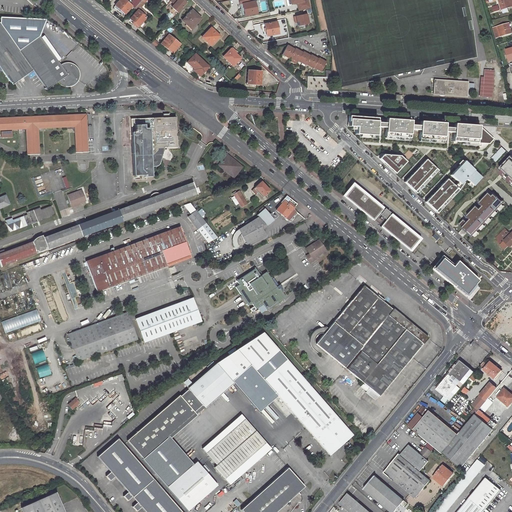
[(132,6),(125,0),(120,0),(114,7),(119,12),(121,10),(125,14),(132,6)]
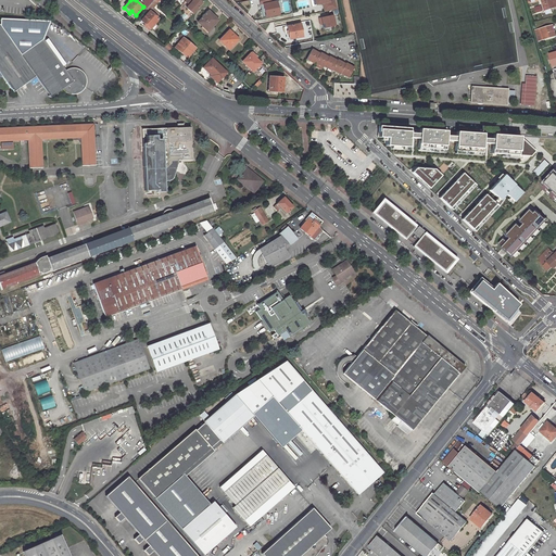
[(193,14),(203,3),(199,0),(192,0),(189,4),(186,8),(193,14)]
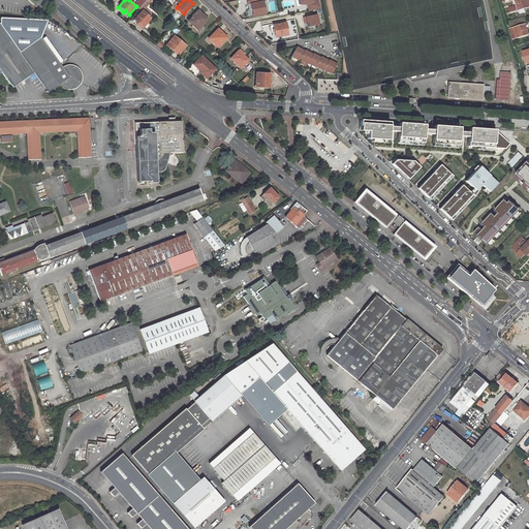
[(320,8),(318,0),(313,1),(307,3),(309,10),(320,8)]
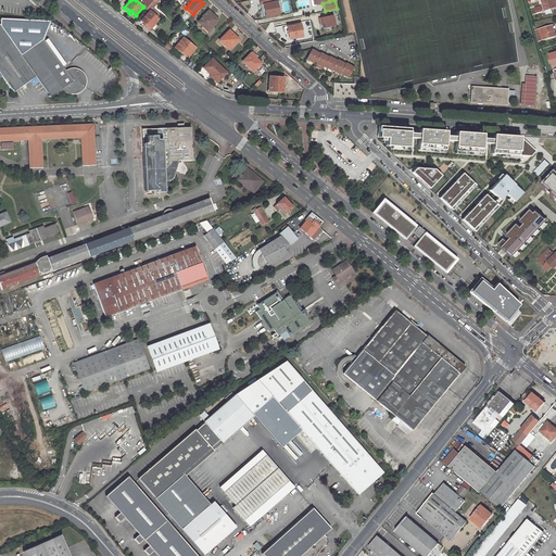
[(552,9),(555,8),(555,0),(545,0),(542,1),(546,15),(553,13),(552,9)]
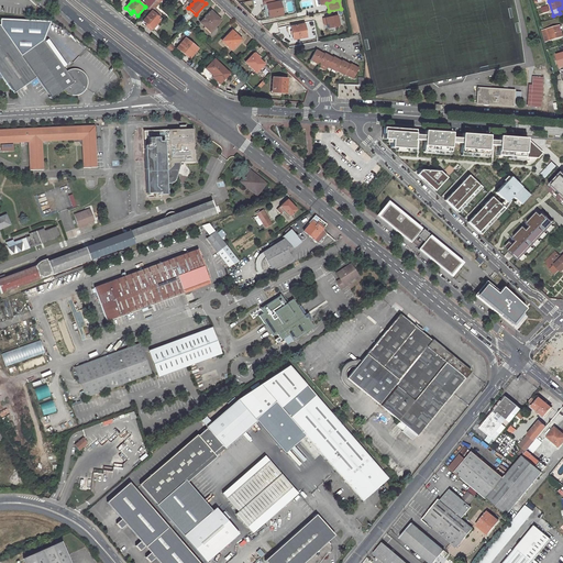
[(283,14),(280,1),(275,2),(263,4),(266,18),(283,14)]
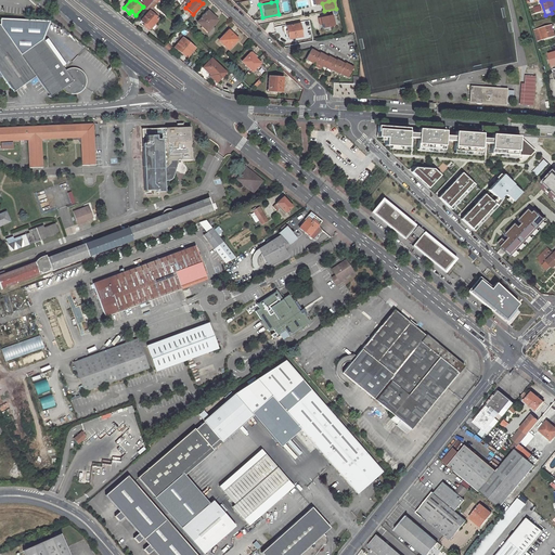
[(149,11),(140,21),(144,24),(143,25),(149,30),(150,28),(153,31),(157,27),(154,24),(158,20),(149,11)]
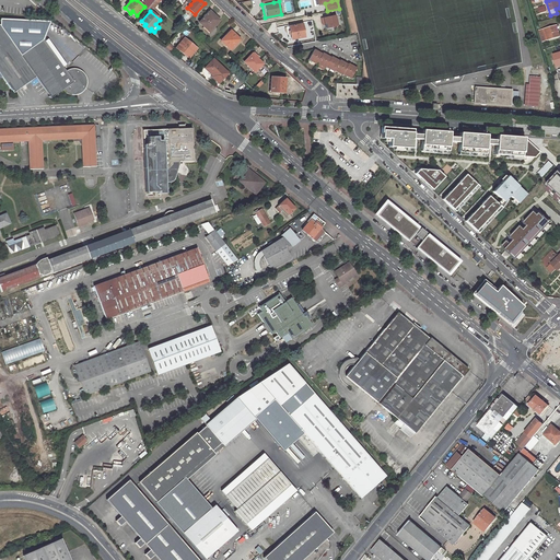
[(200,22),(210,32),(220,22),(210,12),(200,22)]
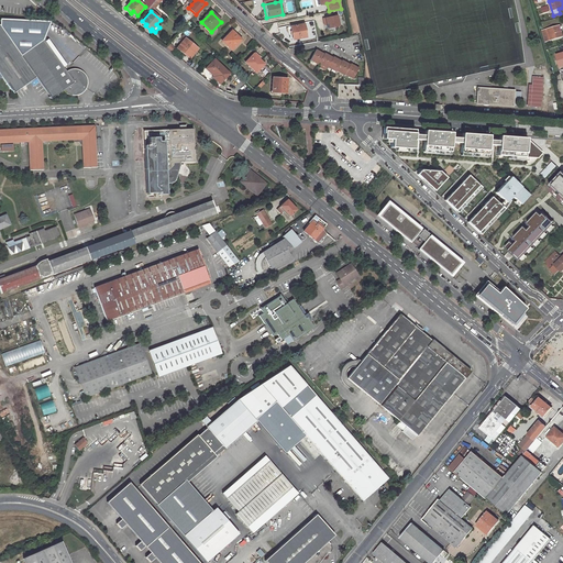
[(337,15),(324,18),(327,29),(339,26),(337,15)]
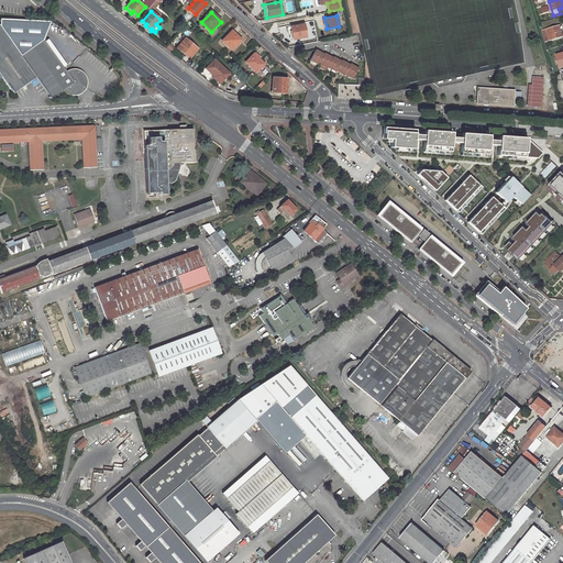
[(1,19),(0,25),(21,55),(44,40),(51,22),(1,19)]
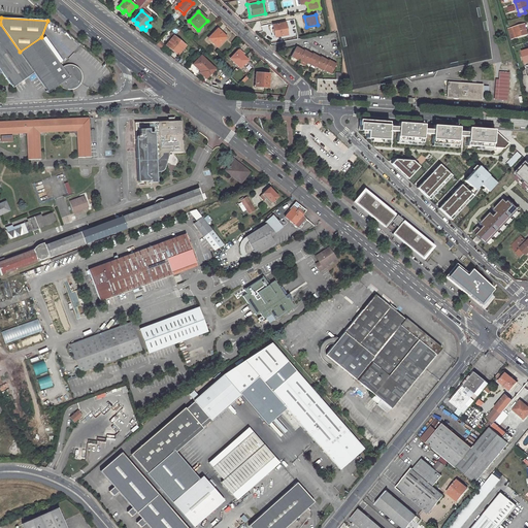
[(287,34),(285,22),(271,24),(274,37),(287,34)]
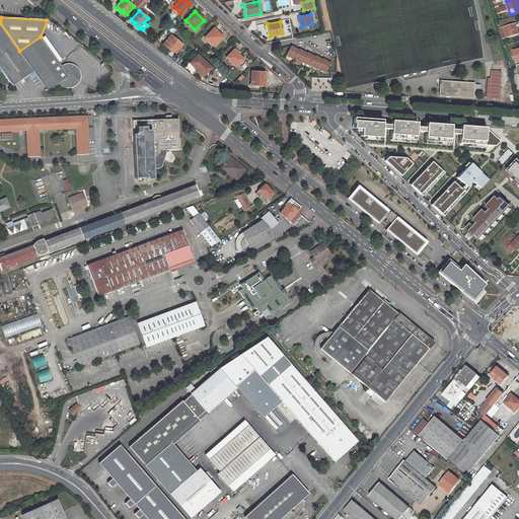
[(0,68),(12,86),(33,71),(19,51),(0,23),(0,22),(0,68)]
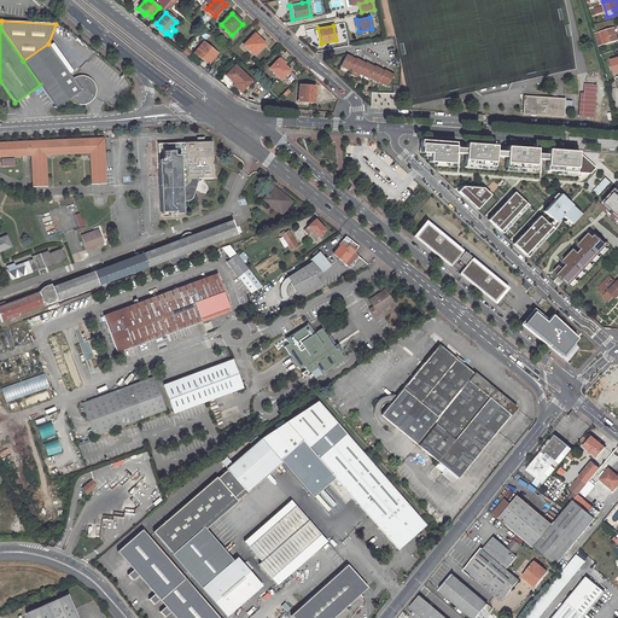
[(614,29),(595,34),(599,46),(617,40),(614,29)]
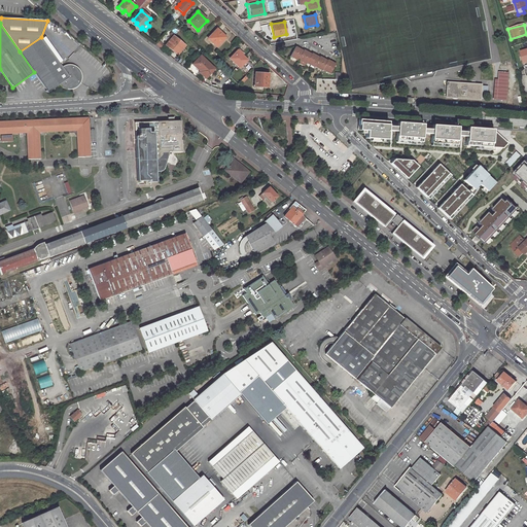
[(208,39),(216,47),(225,38),(217,30),(208,39)]
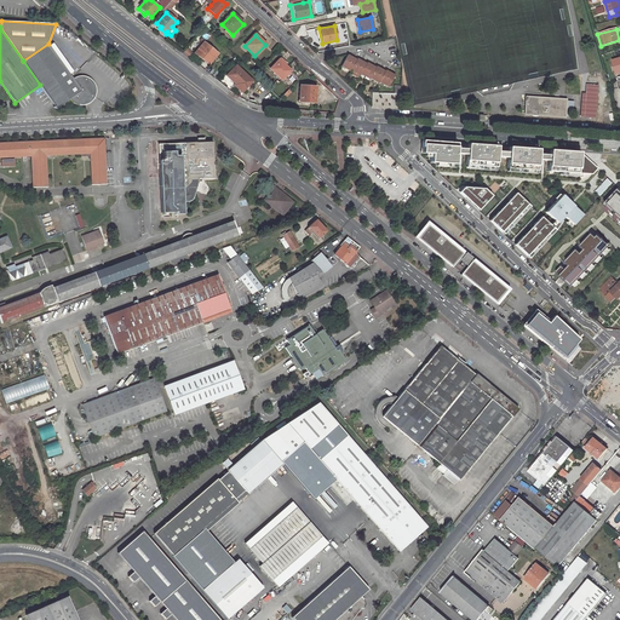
[(195,52),(205,59),(206,58),(211,62),(218,53),(205,41),(205,42),(202,40),(196,47),(199,49),(195,52)]
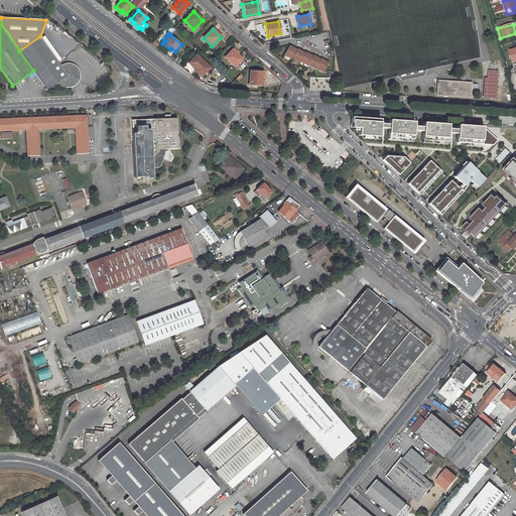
[(69,75),(62,67),(40,36),(19,50),(33,71),(47,90),(58,82),(69,75)]
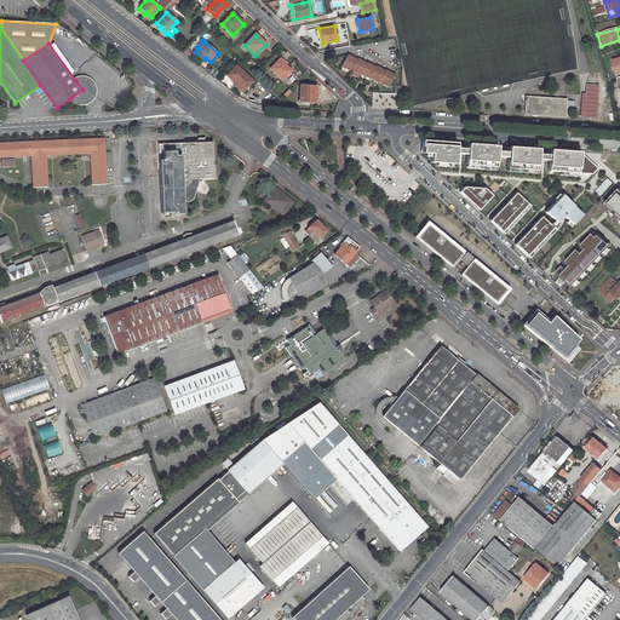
[(388,86),(395,73),(391,72),(391,73),(385,70),(385,72),(379,68),(380,67),(377,64),(377,65),(373,64),(372,65),(367,63),(366,64),(360,61),(361,59),(359,58),(357,58),(354,57),(352,58),(348,56),(340,68),(350,73),(351,72),(360,75),(369,79),(369,78),(379,82),(379,81),(388,86)]
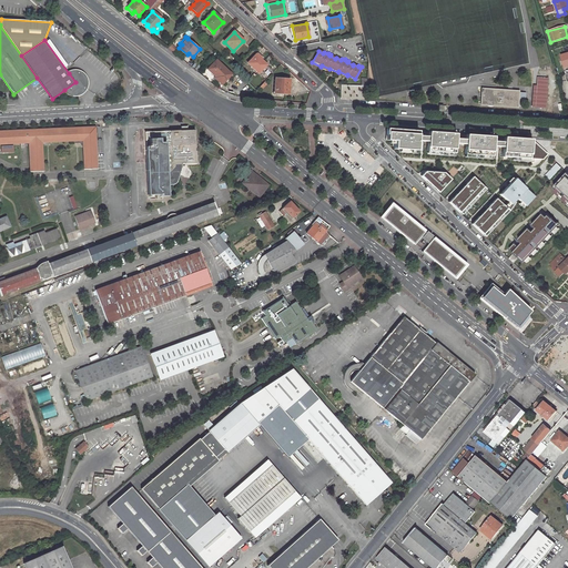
[(247,63),(259,73),(261,71),(266,66),(267,64),(262,59),(256,53),(247,63)]
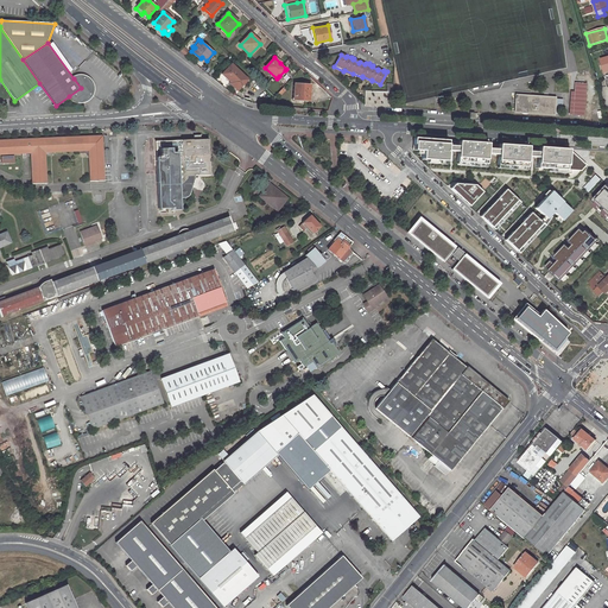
[(248,80),(232,63),(222,74),(230,81),(229,83),(238,90),(248,80)]
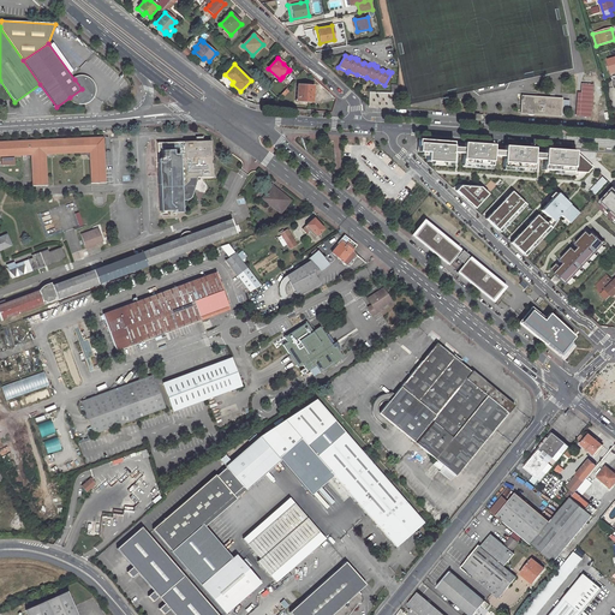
[(77,78),(75,79),(82,89),(70,97),(71,100),(73,102),(76,103),(78,105),(81,105),(84,105),(87,105),(89,103),(91,101),(94,100),(95,97),(96,95),(96,91),(96,89),(95,87),(94,84),(93,82),(90,79),(88,78),(85,77),(83,77),(79,77),(77,78)]
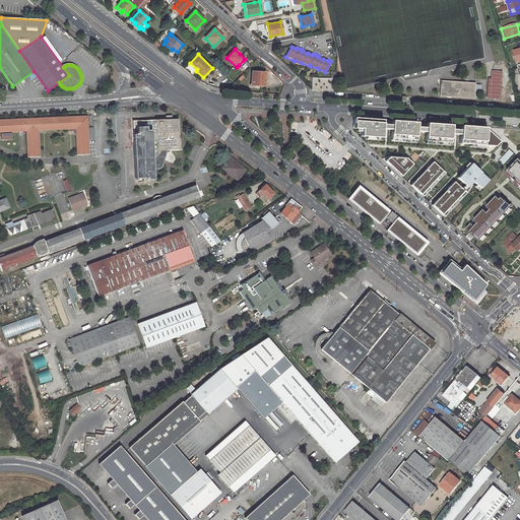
[(499,99),(500,70),(490,70),(490,77),(486,77),(485,99),(499,99)]
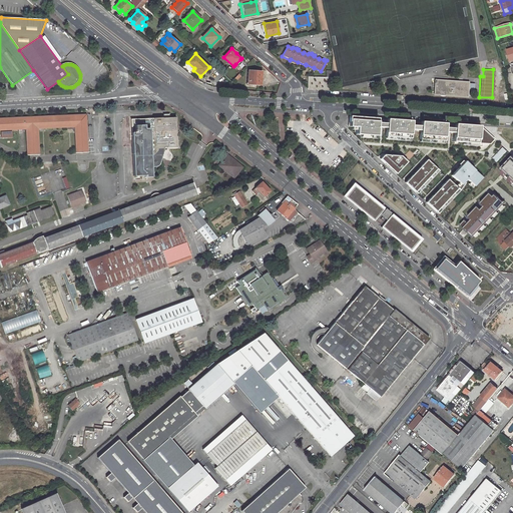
[(248,84),(262,85),(263,72),(249,71),(248,84)]
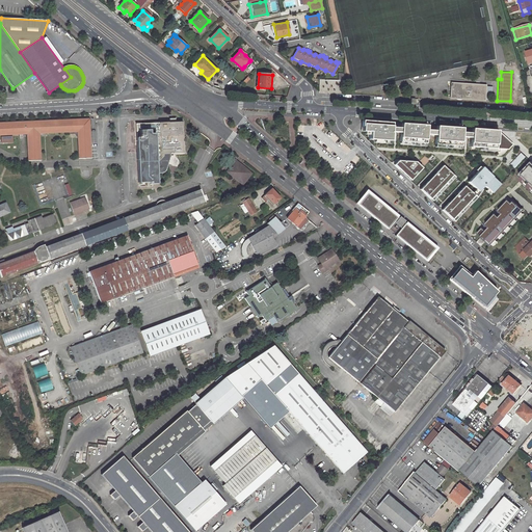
[(317,92),(337,94),(338,79),(317,79),(317,92)]
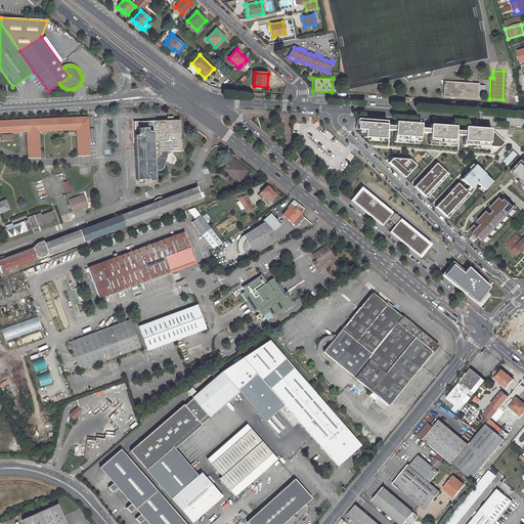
[(475,98),(476,85),(443,83),(443,85),(444,85),(443,96),(475,98)]
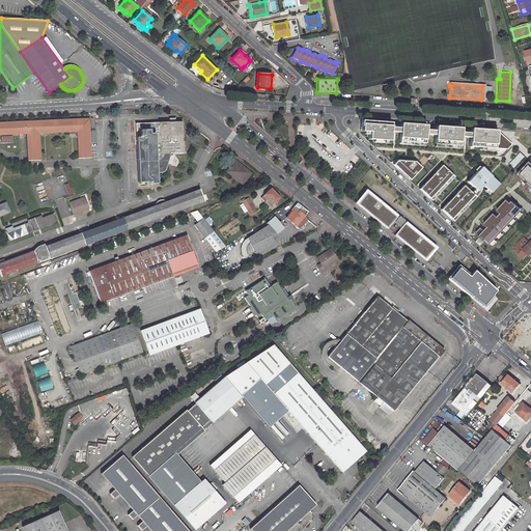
[(79,158),(91,158),(89,126),(89,118),(0,122),(0,134),(27,133),(29,160),(40,160),(39,132),(44,132),(44,131),(47,131),(47,132),(75,131),(75,133),(78,133),(79,158)]
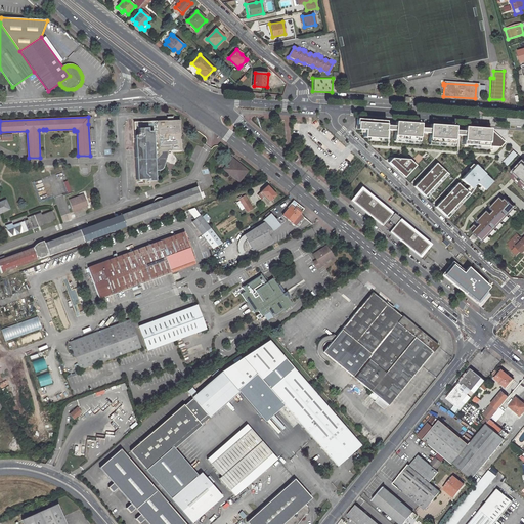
[(386,125),(387,121),(357,119),(357,129),(360,129),(365,130),(364,133),(364,138),(385,139),(386,130),(386,125)]
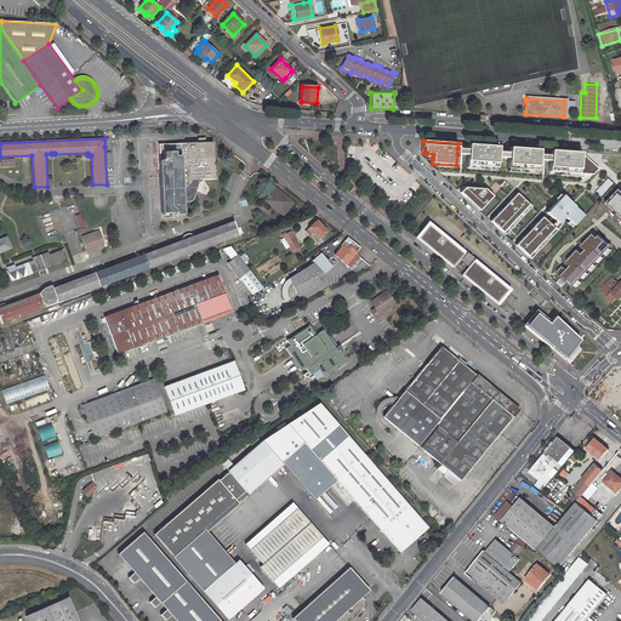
[(163,158),(164,171),(160,171),(163,212),(175,212),(175,215),(184,214),(184,201),(188,201),(191,200),(193,199),(195,197),(198,184),(199,181),(199,180),(215,178),(215,166),(217,166),(217,159),(215,160),(214,142),(163,144),(164,158),(163,158)]
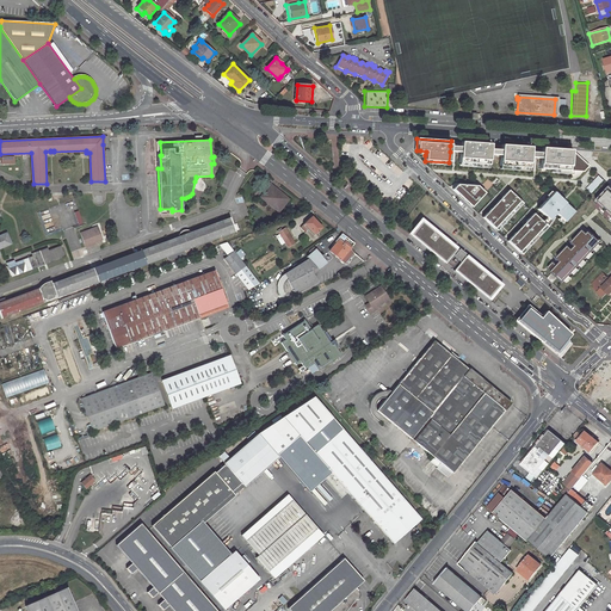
[(492,144),(462,142),(462,147),(461,153),(461,164),(491,166),(491,155),(492,149),(492,144)]
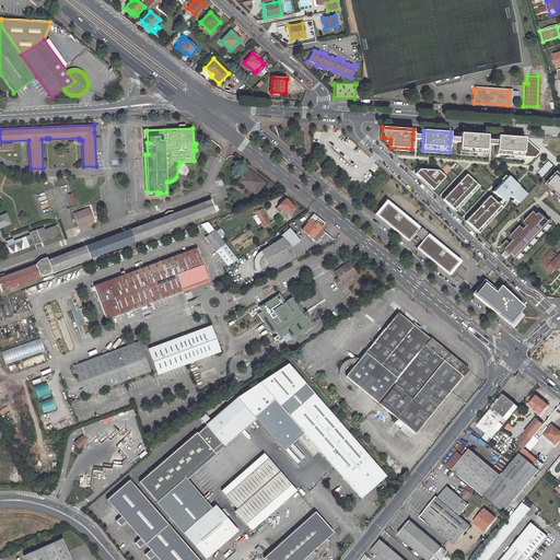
[(488,135),(461,132),(461,138),(459,142),(459,152),(487,154),(487,144),(488,139),(488,135)]
